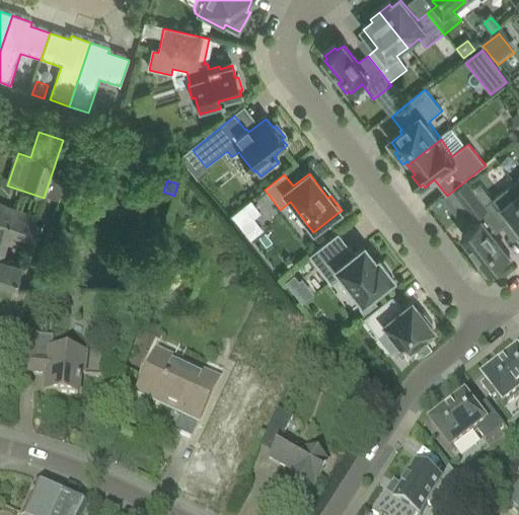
[(489,210),(487,207),(466,180),(453,191),(475,220),(489,210)]
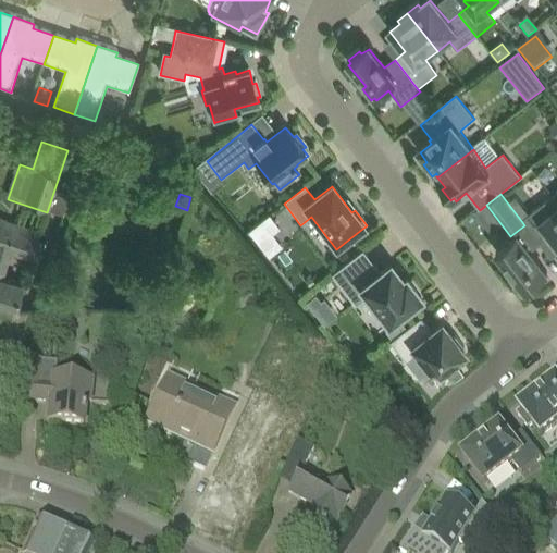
[(556,203),(553,197),(522,222),(524,225),(537,243),(548,234),(556,245),(556,203)]
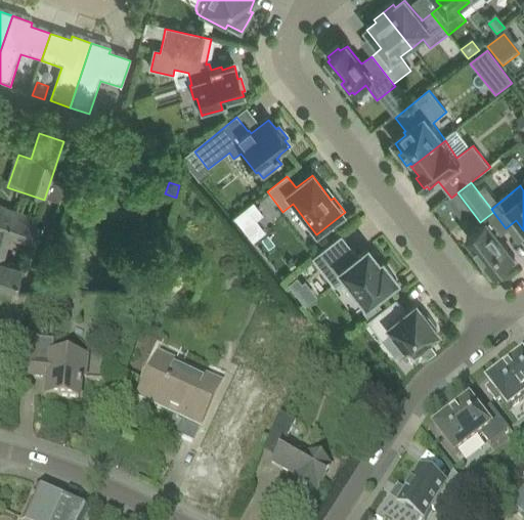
[(253,205),(234,220),(253,244),(264,233),(256,222),(263,217),(253,205)]
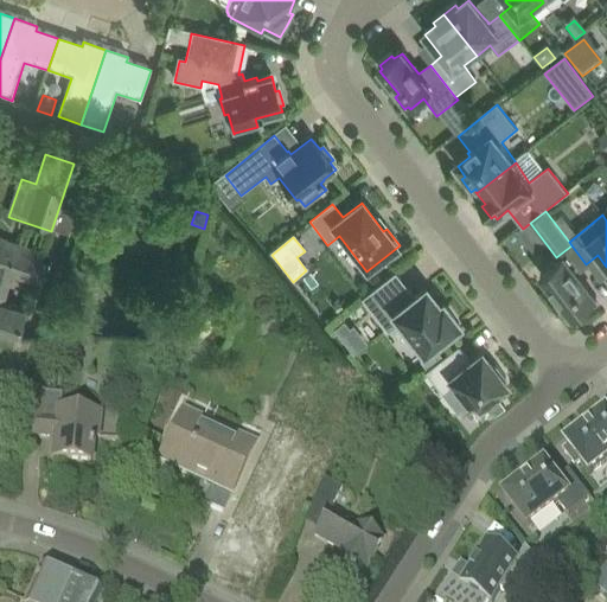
[(0,335),(14,340),(21,318),(24,311),(4,305),(11,279),(30,285),(38,254),(0,242),(0,335)]
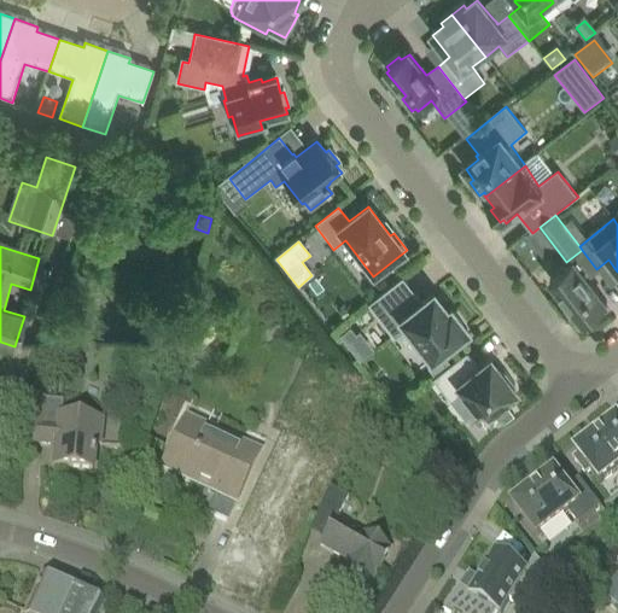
[(573,262),(551,280),(564,297),(560,301),(570,311),(572,309),(584,323),(593,317),(595,320),(607,311),(604,308),(607,305),(573,262)]
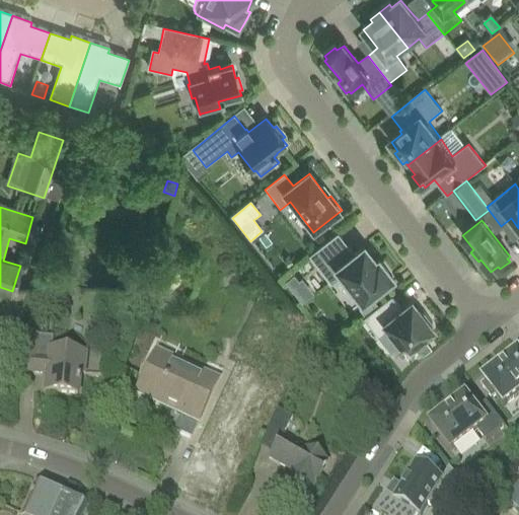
[(379,263),(378,261),(377,262),(375,264),(365,249),(363,248),(362,249),(354,255),(338,235),(309,258),(331,286),(342,277),(361,301),(362,303),(364,302),(363,301),(391,280),(391,281),(392,279),(391,278),(379,263)]
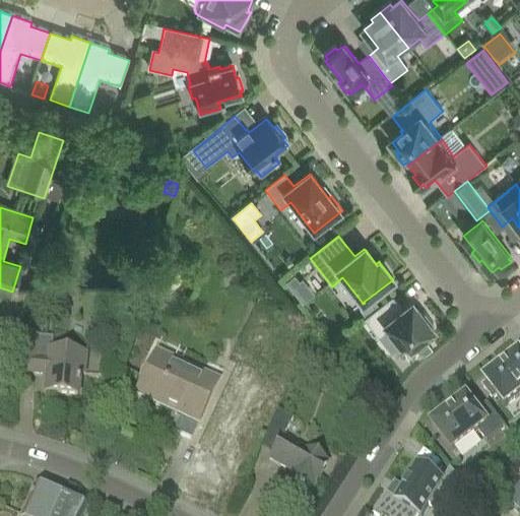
[(295,278),(285,285),(290,292),(299,284),(295,278)]
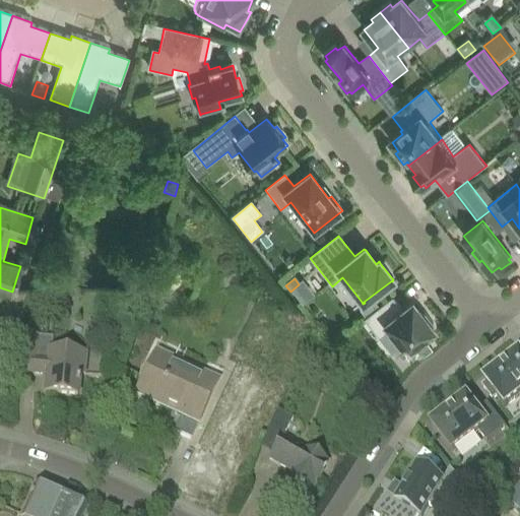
[(151,296),(146,308),(157,313),(163,301),(151,296)]
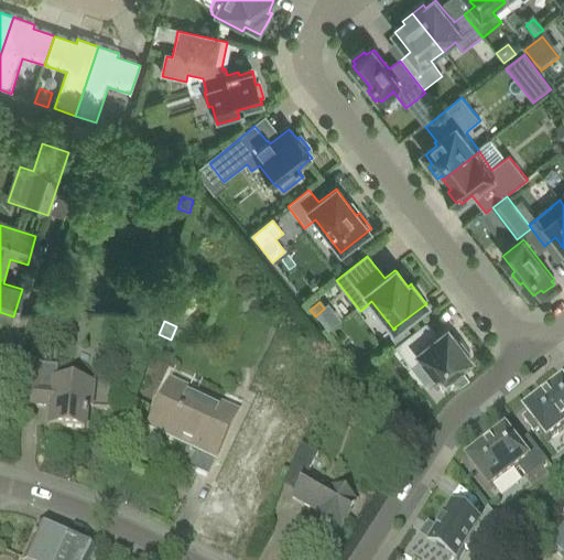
[(397,346),(394,348),(411,369),(422,359),(441,383),(435,387),(436,389),(434,390),(443,402),(469,381),(461,370),(449,378),(448,377),(470,359),(467,355),(469,352),(461,340),(457,343),(447,330),(436,337),(425,324),(411,335),(397,346)]
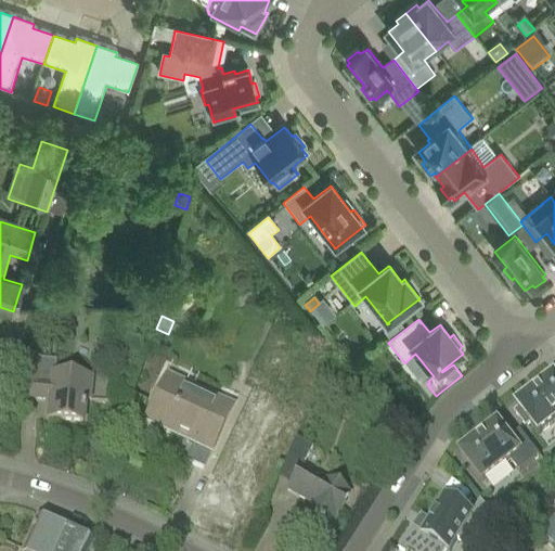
[(398,321),(384,333),(390,341),(404,330),(398,321)]
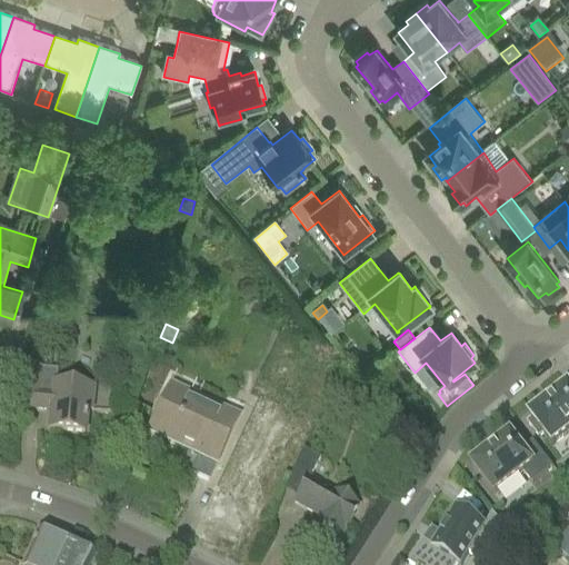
[(90,417),(91,402),(92,395),(53,390),(55,379),(40,377),(22,376),(19,416),(49,418),(47,437),(83,440),(86,417),(90,417)]
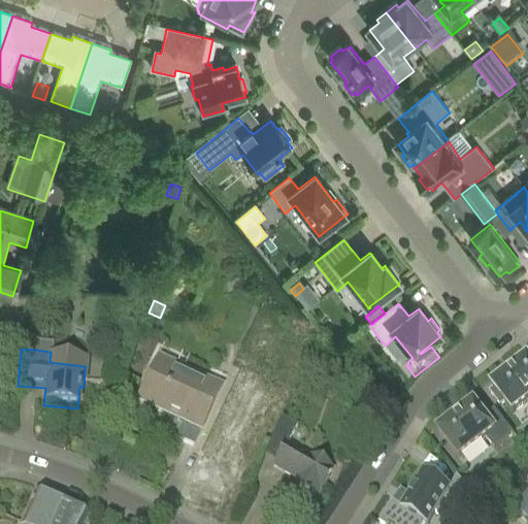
[(527,366),(527,367),(522,361),(508,371),(510,373),(486,392),(509,423),(527,408),(527,366)]
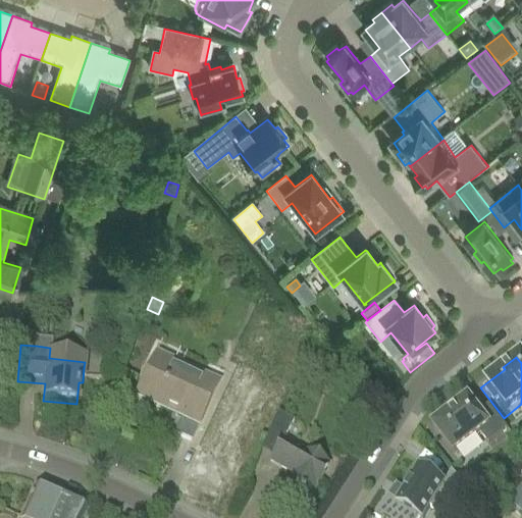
[(190,408),(202,380),(156,358),(152,366),(135,405),(179,426),(173,441),(201,454),(214,425),(196,417),(198,412),(190,408)]
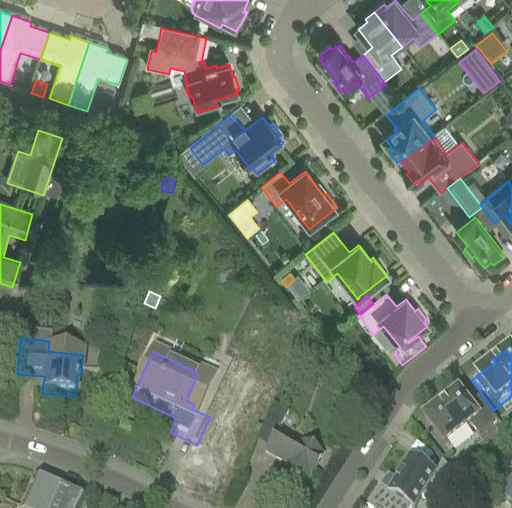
[(234,415),(219,407),(199,450),(216,458),(218,453),(229,458),(232,452),(245,458),(270,404),(245,391),(234,415)]
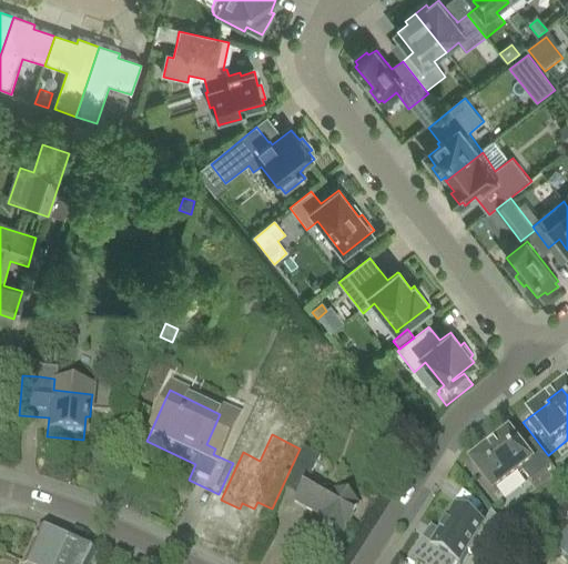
[(530,491),(551,474),(530,447),(520,456),(508,441),(469,471),(493,500),(520,479),(530,491)]
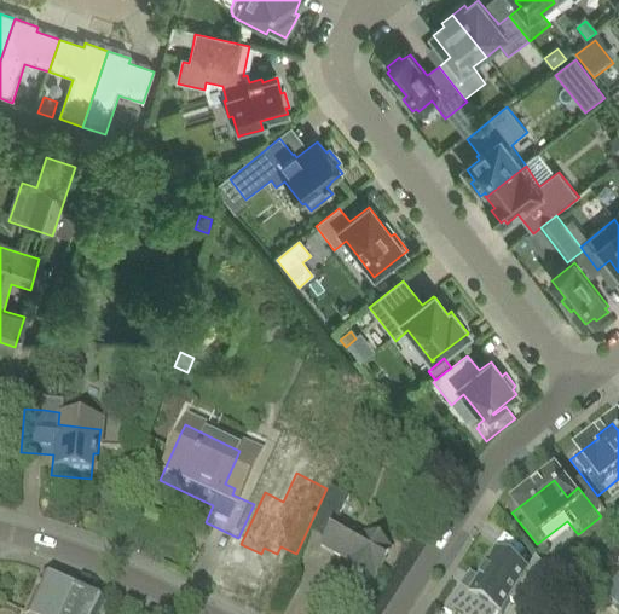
[(328,497),(319,516),(336,526),(346,508),(328,497)]
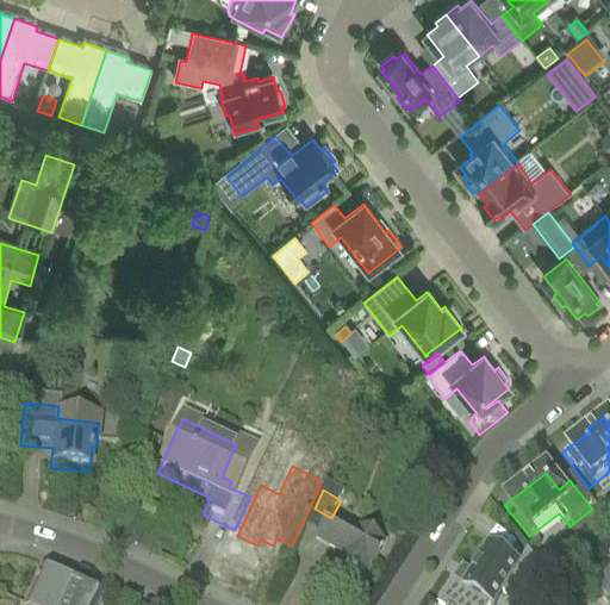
[(360,588),(384,548),(331,518),(315,547),(342,561),(334,574),(349,582),(348,585),(353,587),(354,585),(360,588)]
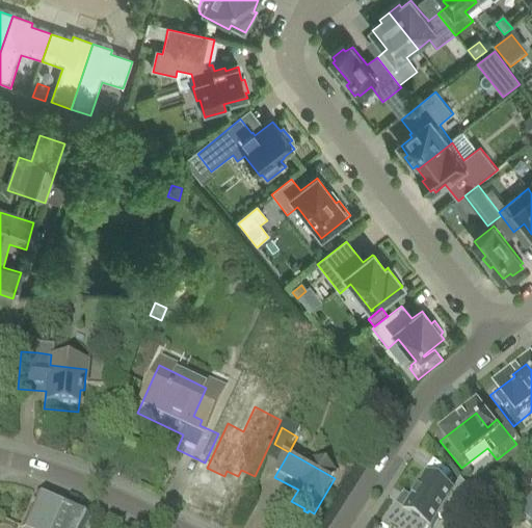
[(435,527),(437,524),(443,527),(456,527),(473,502),(459,486),(453,497),(425,480),(402,517),(395,512),(386,527),(435,527)]
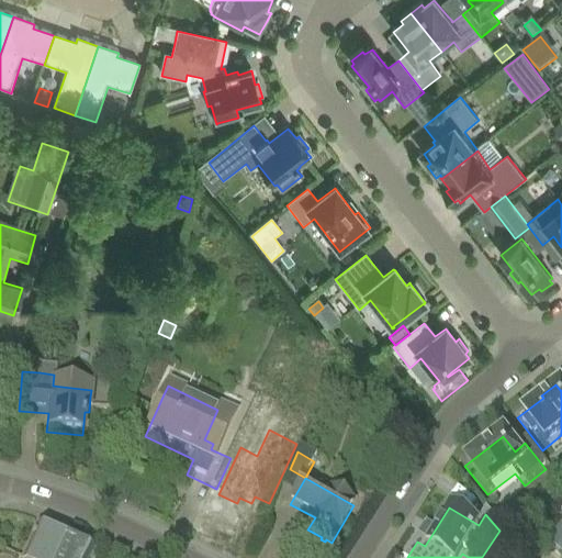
[(561,532),(548,544),(558,557),(561,557),(561,532)]
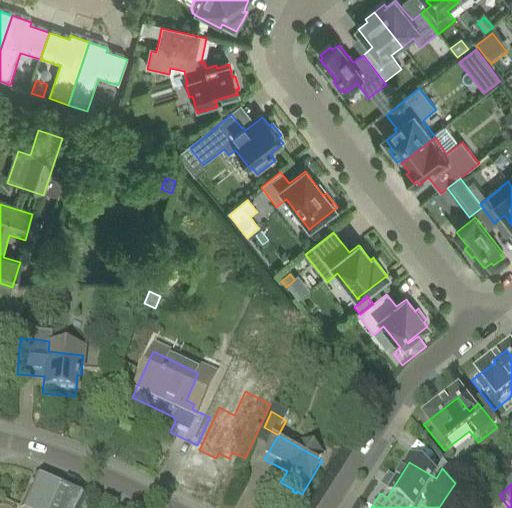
[(52,507),(58,497),(33,485),(22,507),(52,507)]
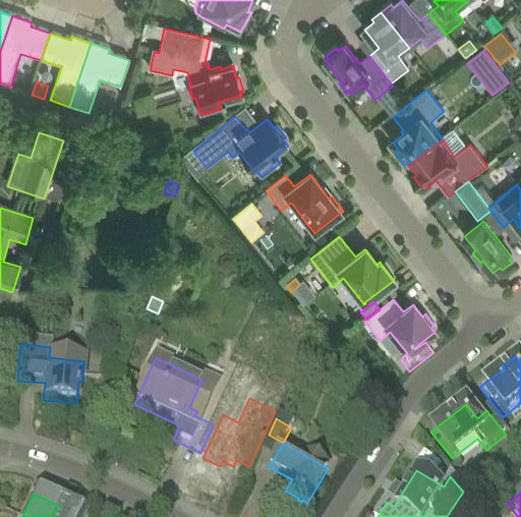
[(82,516),(59,506),(53,516),(82,516)]
